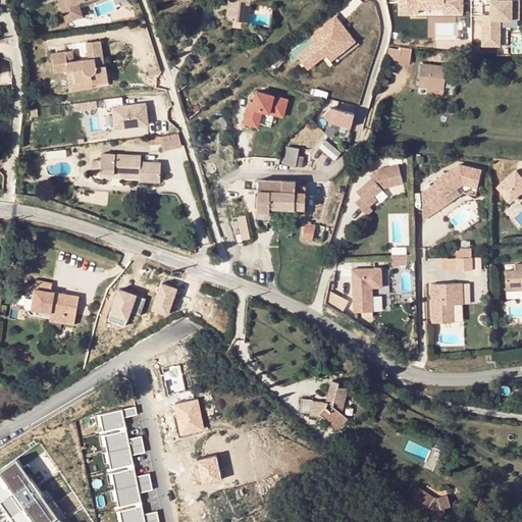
[(55,0),(61,17),(77,11),(75,6),(74,3),(83,0),(91,0),(92,0),(55,0)]
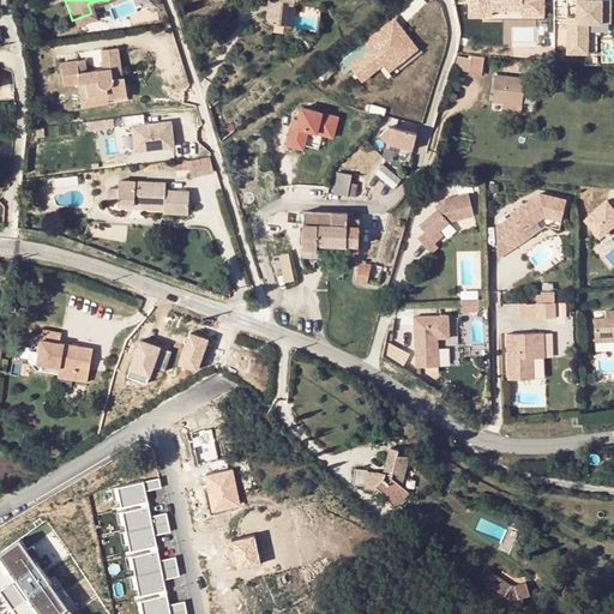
[(284,10),(264,8),(263,23),(270,23),(287,23),(287,16),(290,13),(288,12),(288,4),(295,0),(282,0),(284,5),(284,10)]
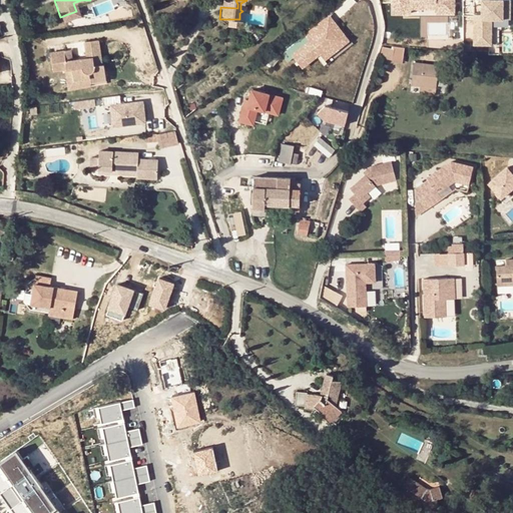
[(394,0),(394,11),(411,11),(412,7),(422,7),(436,7),(436,12),(454,12),(454,0),(394,0)]
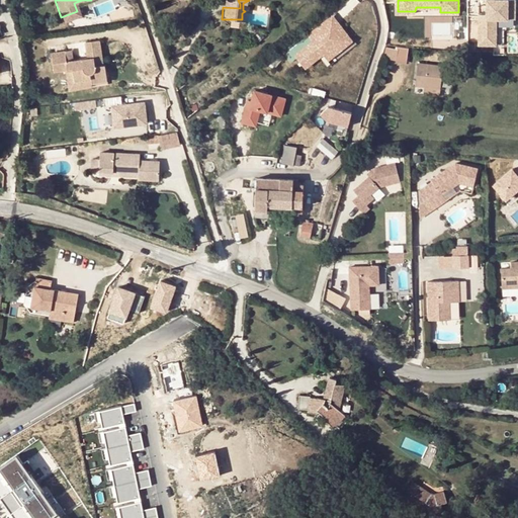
[(486,0),(487,13),(479,13),(479,33),(496,33),(496,17),(515,17),(514,0),(486,0)]
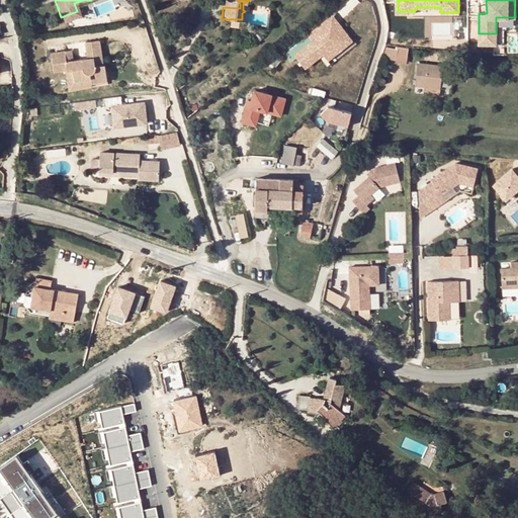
[(77,11),(61,17),(63,22),(79,16),(77,11)]
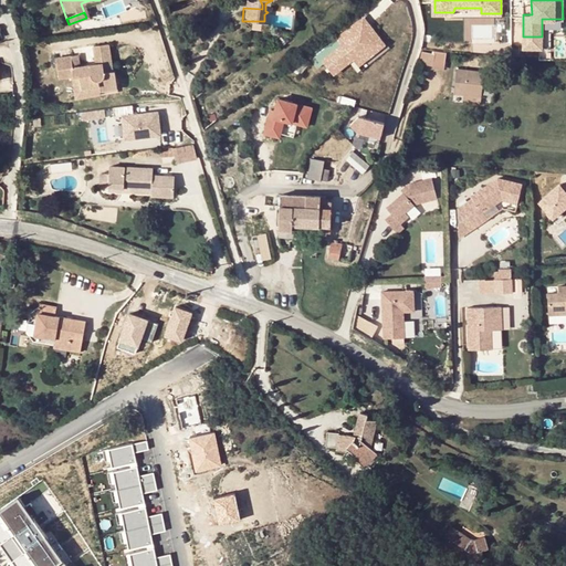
[(365,27),(370,28),(363,18),(359,20),(365,27)]
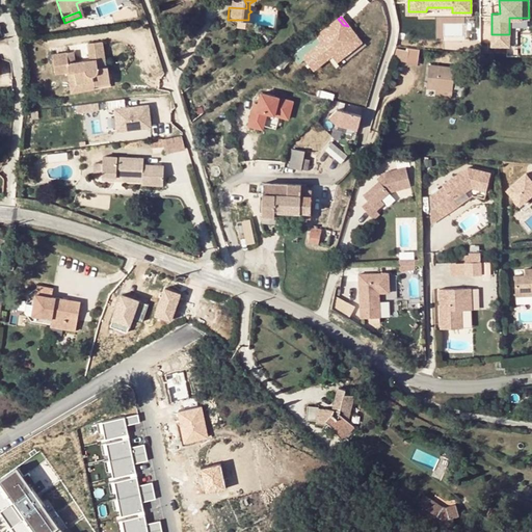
[(321,42),(302,56),(312,69),(330,54),(339,48),(344,54),(361,42),(348,26),(343,25),(338,19),(316,35),(321,42)]
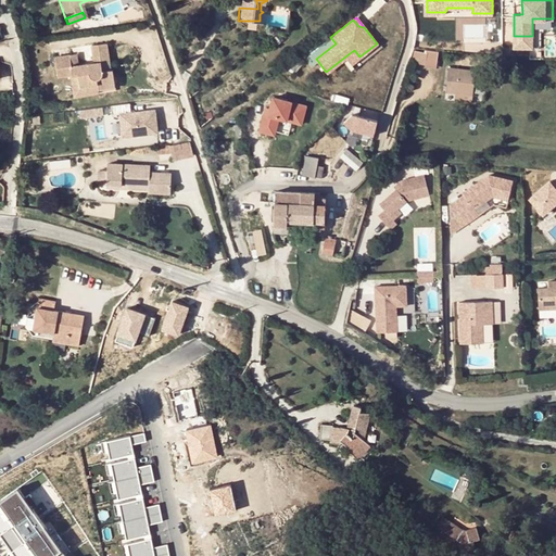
[(532,36),(514,36),(514,46),(532,47),(532,36)]
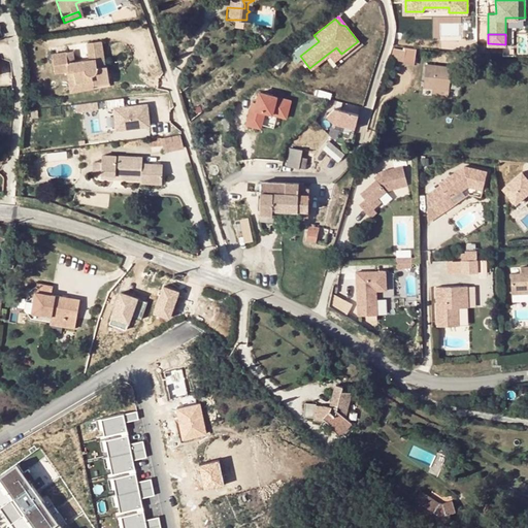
[(91,79),(106,78),(101,42),(89,43),(90,54),(90,59),(84,60),(83,55),(73,56),(67,56),(66,46),(52,48),(55,67),(67,65),(68,66),(72,66),(73,79),(89,78),(91,79)]
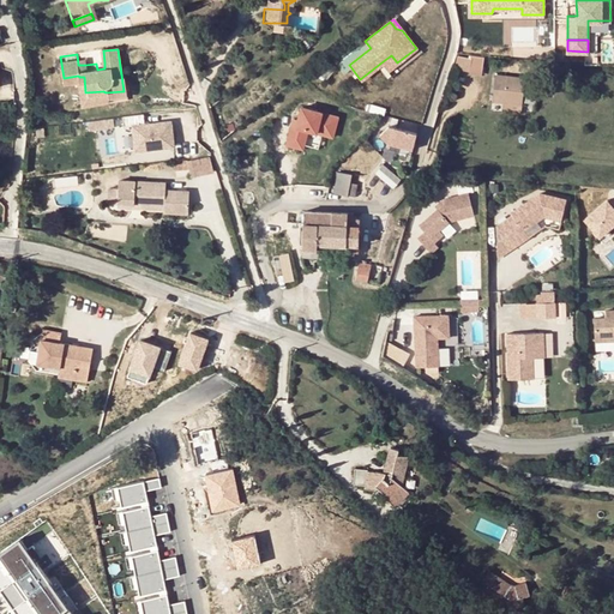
[(391,55),(381,62),(387,70),(397,62),(391,55)]
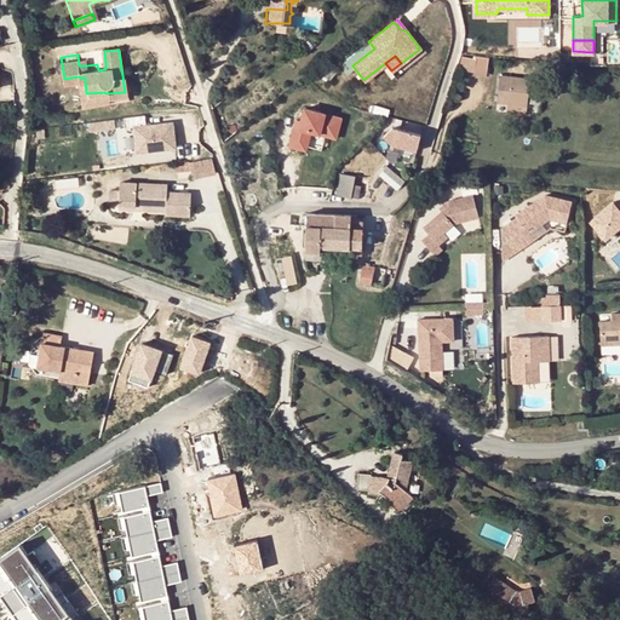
[(472,61),(461,59),(460,70),(474,72),(474,75),(487,76),(489,57),(474,56),(472,61)]
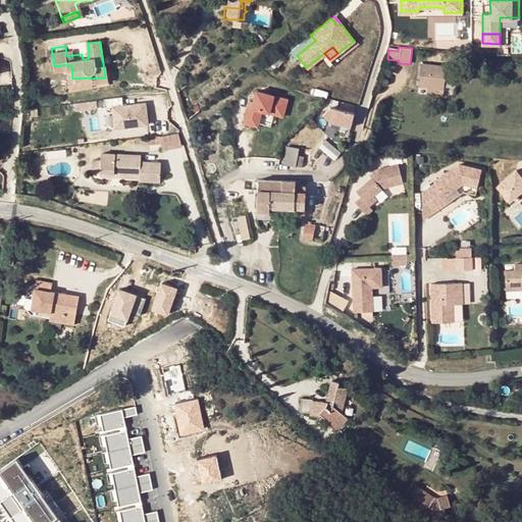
[(447,68),(421,65),(419,86),(434,89),(444,90),(445,76),(447,68)]
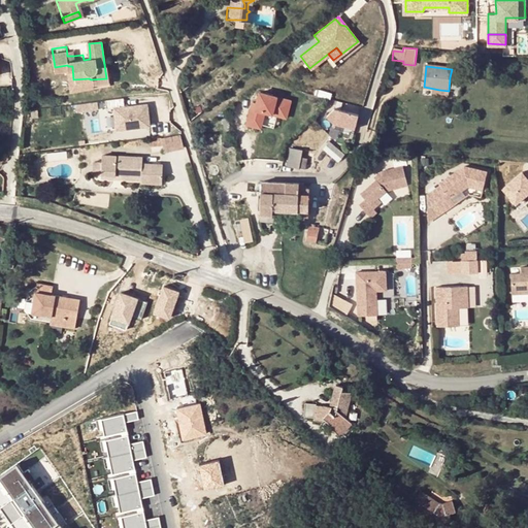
[(422,96),(438,99),(439,90),(424,87),(422,96)]
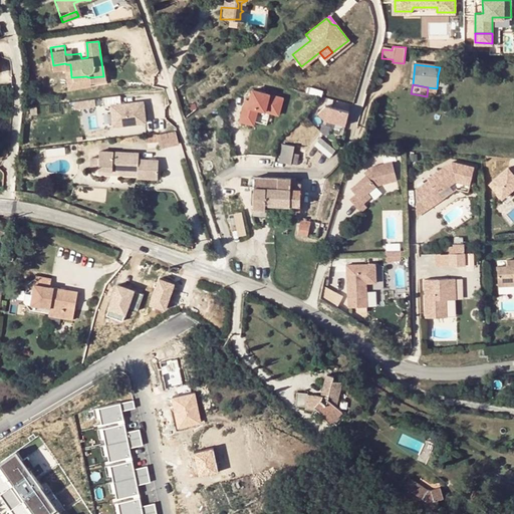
[(245,102),(242,114),(255,118),(258,105),(279,111),(283,94),(253,86),(250,97),(249,103),(245,102)]
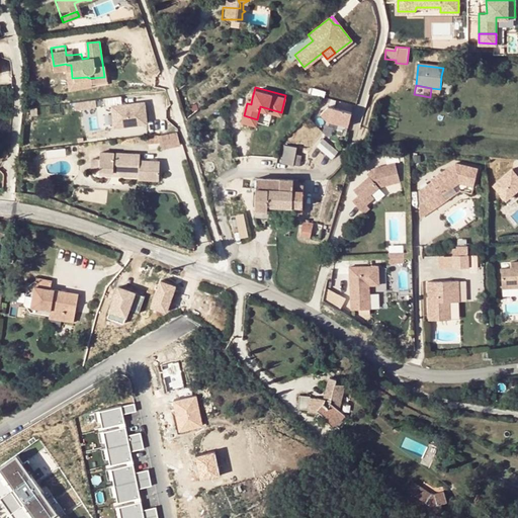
[(147,124),(144,103),(121,106),(120,97),(102,99),(103,108),(111,107),(113,128),(147,124)]
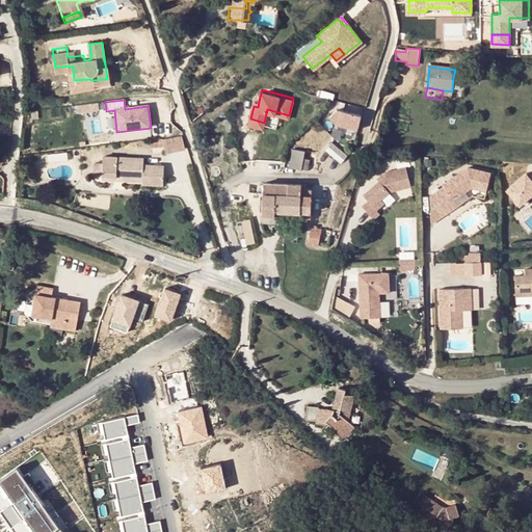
[(338,108),(329,116),(337,124),(357,130),(362,115),(338,108)]
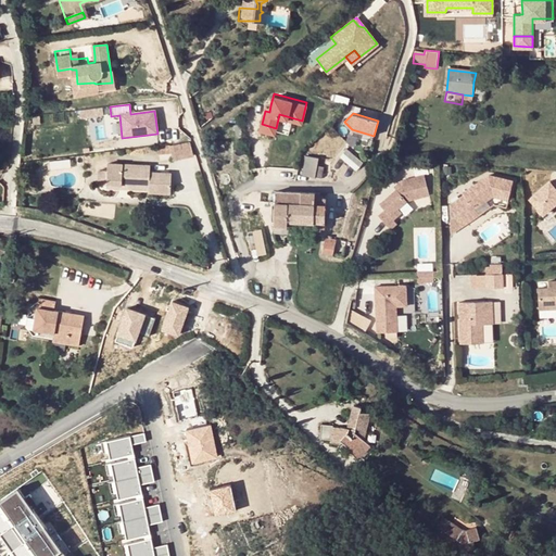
[(189,144),(168,147),(169,161),(193,159),(189,144)]
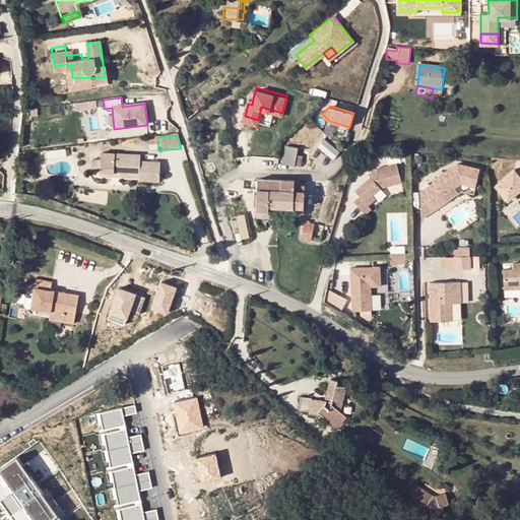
[(324,140),(319,148),(335,157),(339,149),(324,140)]
